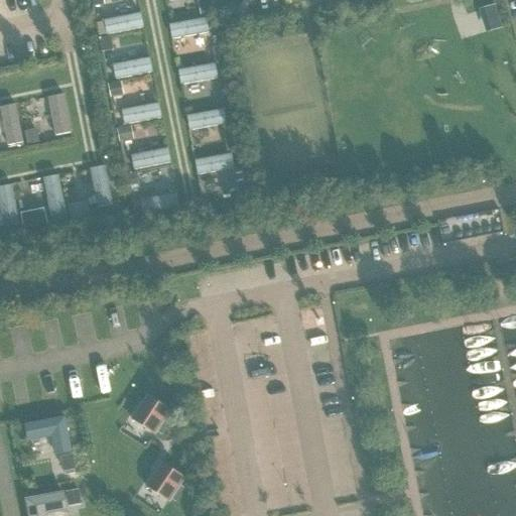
[(489,4),(476,8),(484,30),(497,25),(489,4)]
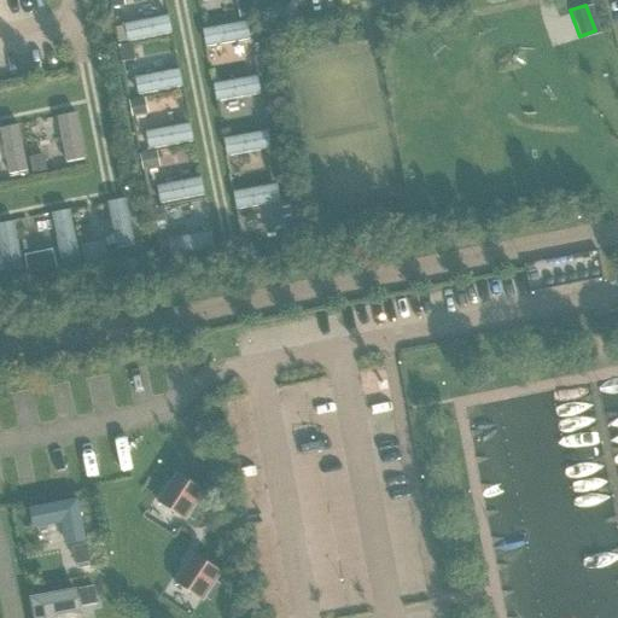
[(169,16),(128,24),(132,41),(173,34),(169,16)]
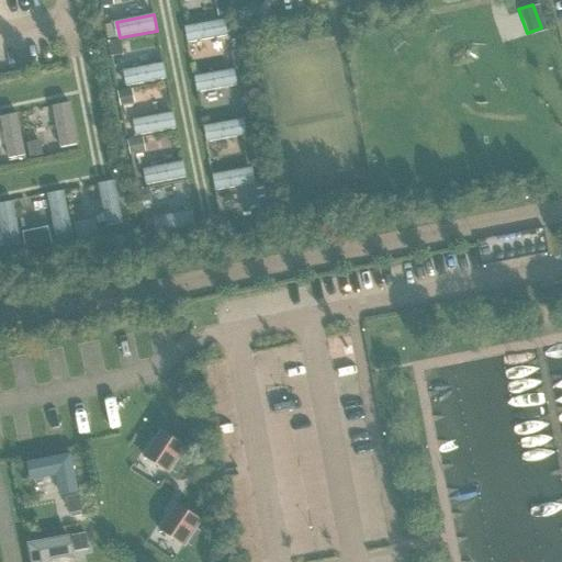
[(225,20),(187,25),(190,42),(228,35),(225,20)]
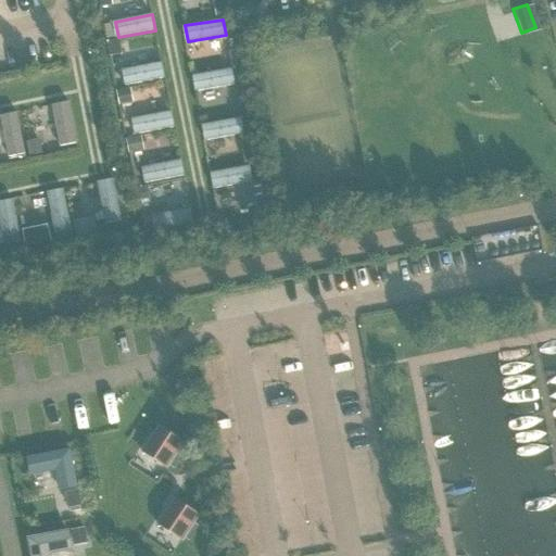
[(161,63),(123,71),(126,87),(164,79),(161,63)]
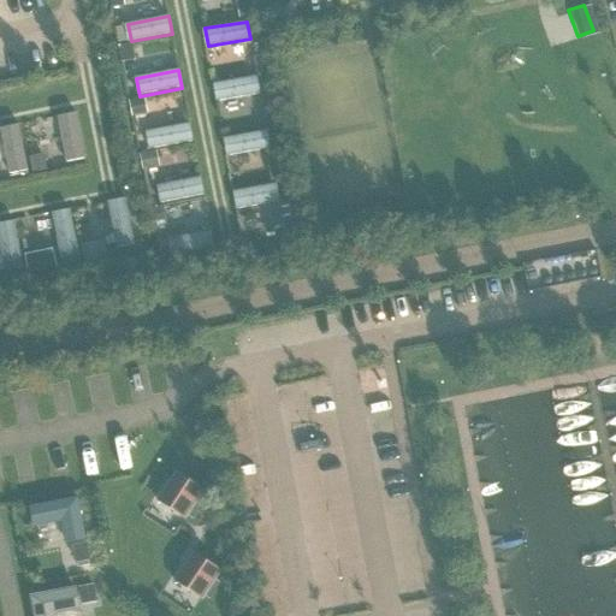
[(258,76),(215,83),(218,101),(260,94),(258,76)]
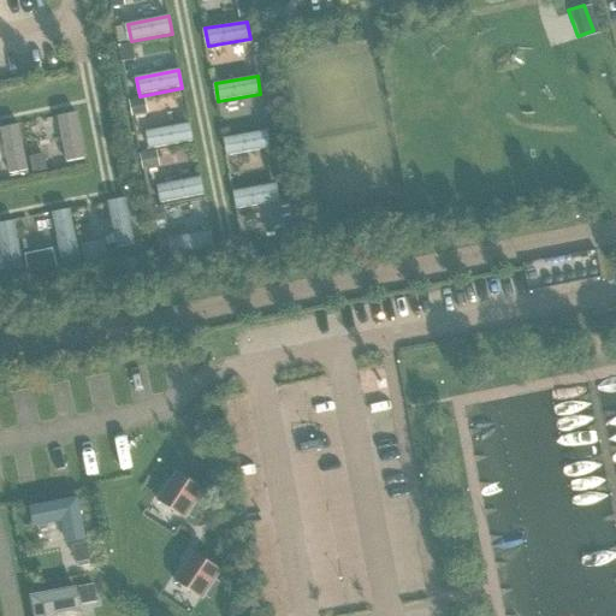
[(76,113),(58,117),(66,163),(84,159),(76,113)]
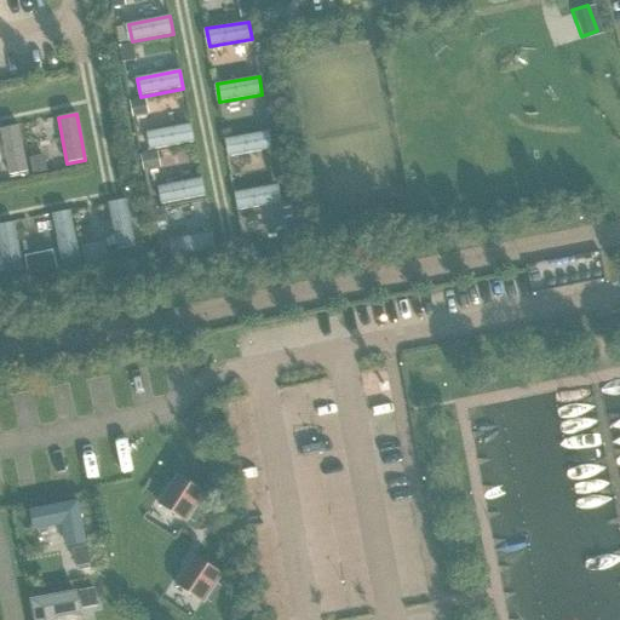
[(190,125),(148,133),(151,150),(194,143),(190,125)]
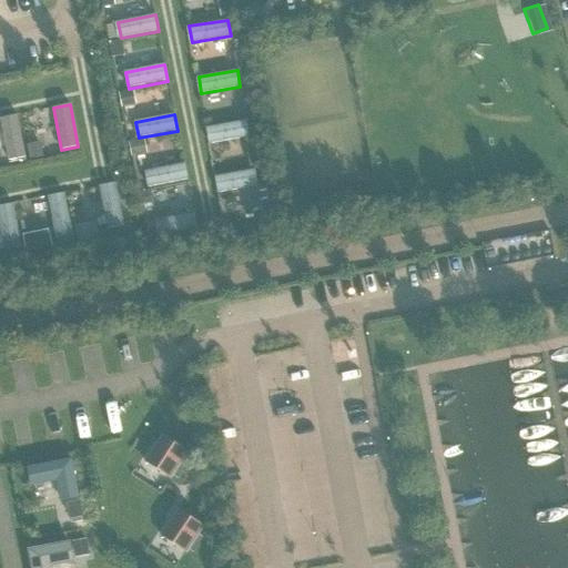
[(17,115),(0,119),(9,161),(26,158),(17,115)]
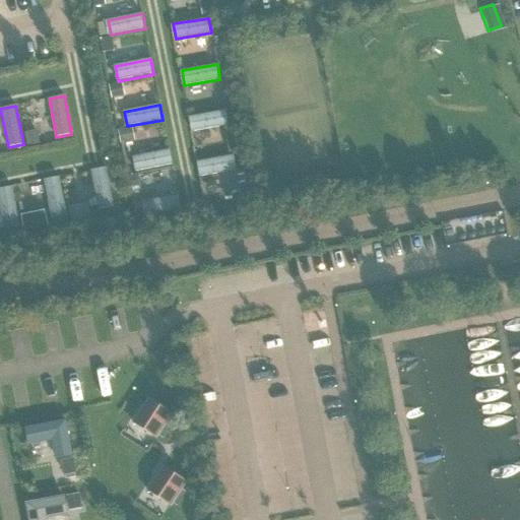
[(225,110),(190,116),(193,131),(229,125),(225,110)]
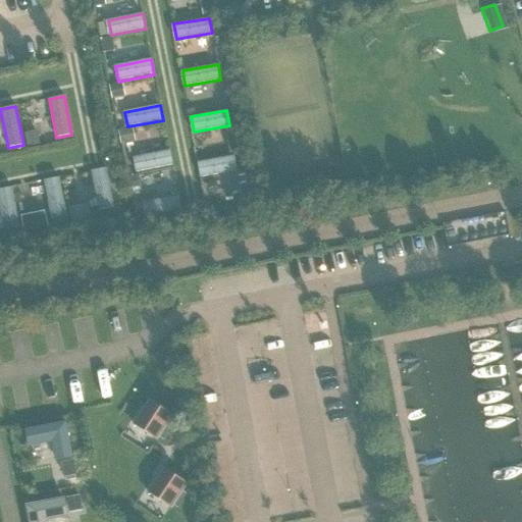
[(169,151),(134,157),(137,172),(172,165),(169,151)]
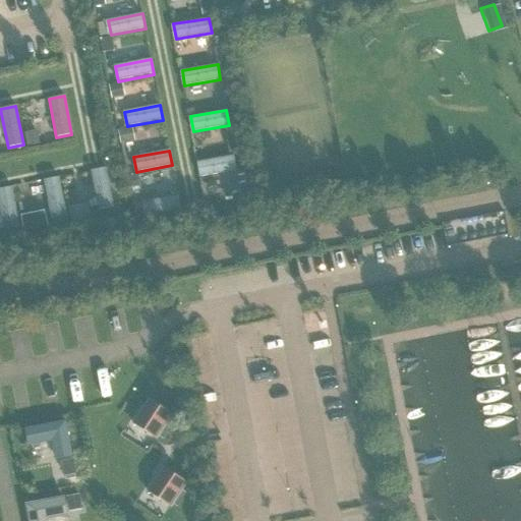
[(235,156),(199,162),(201,176),(237,171),(235,156)]
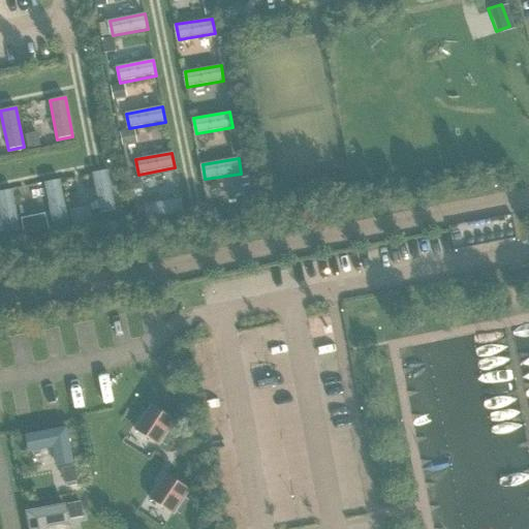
[(107,170),(92,174),(100,213),(116,210),(107,170)]
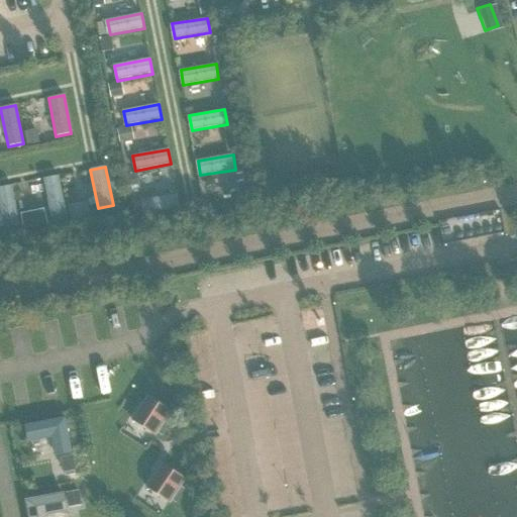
[(59,176),(43,179),(52,217),(66,214),(59,176)]
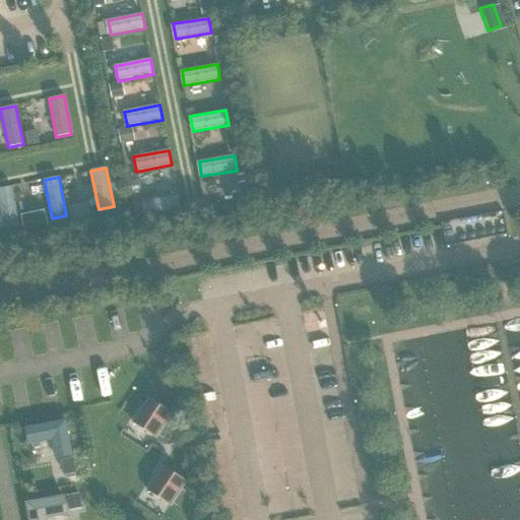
[(36,180),(17,184),(24,215),(43,211),(36,180)]
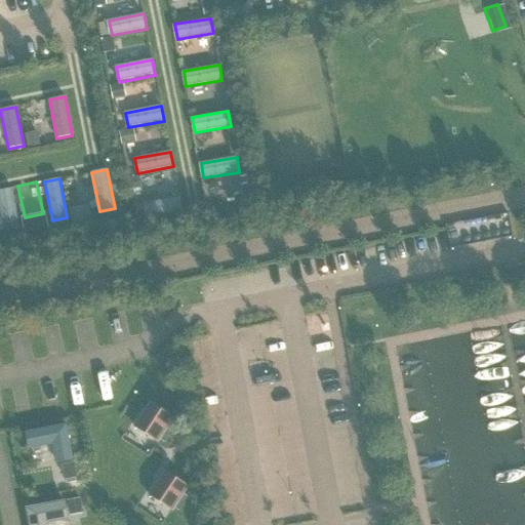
[(11,189),(0,191),(0,210),(4,231),(19,228),(11,189)]
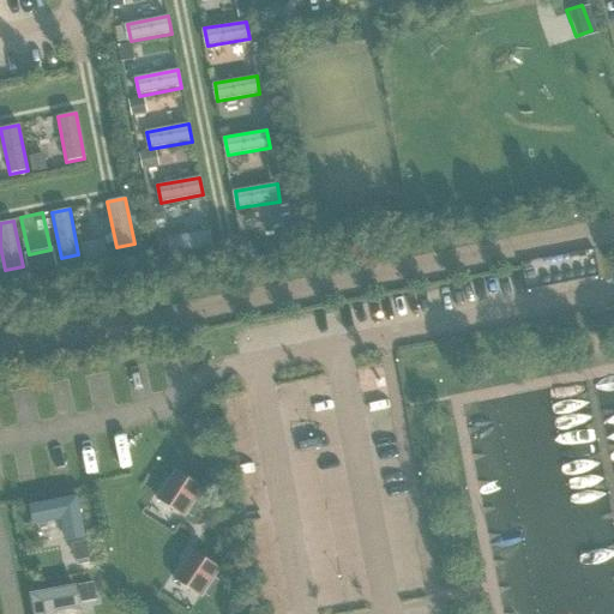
[(211,229),(169,238),(173,256),(214,247),(211,229)]
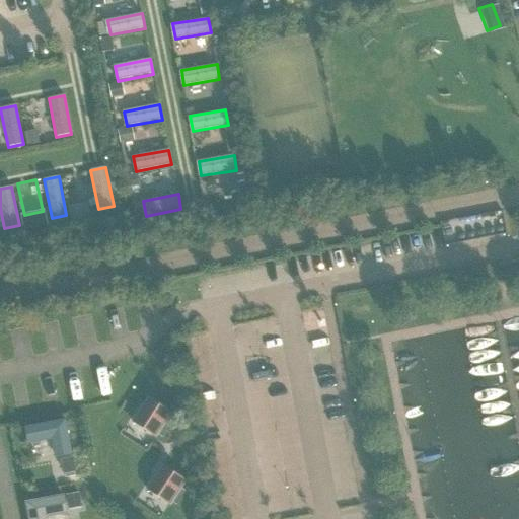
[(413,231),(415,248),(436,245),(435,229),(413,231)]
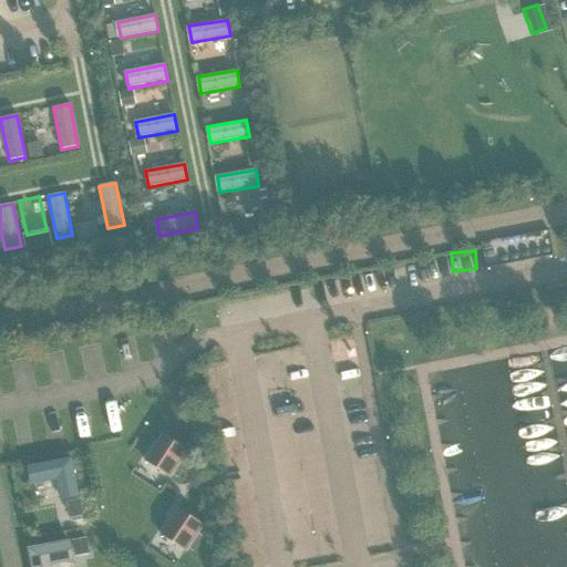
[(145,462),(169,477),(187,451),(163,435),(145,462)]
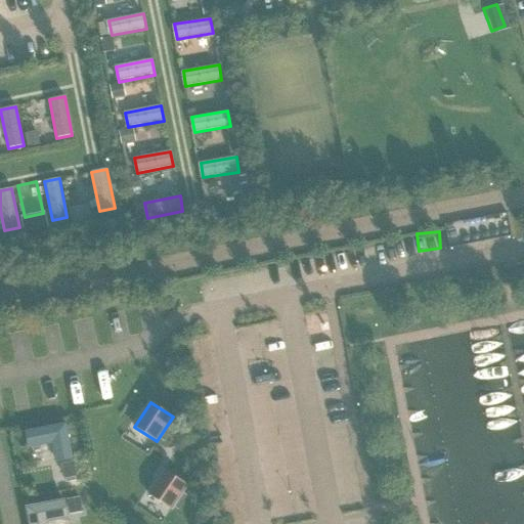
[(66,422),(27,429),(30,446),(53,442),(56,461),(73,457),(66,422)]
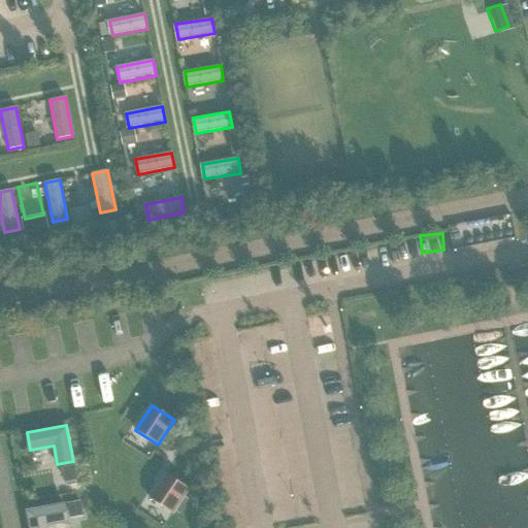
[(151,499),(172,514),(189,489),(167,474),(151,499)]
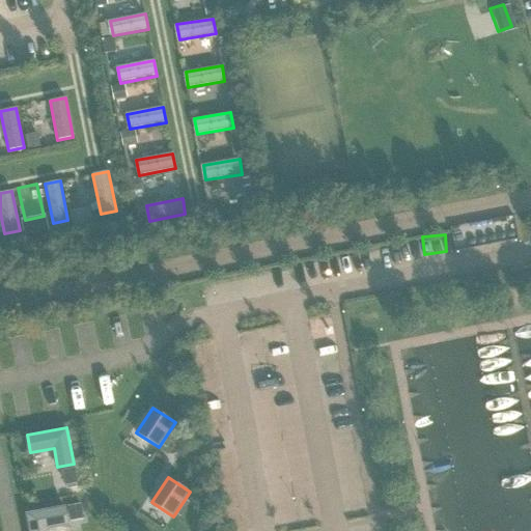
[(66,504),(28,511),(31,530),(51,530),(50,527),(70,523),(66,504)]
